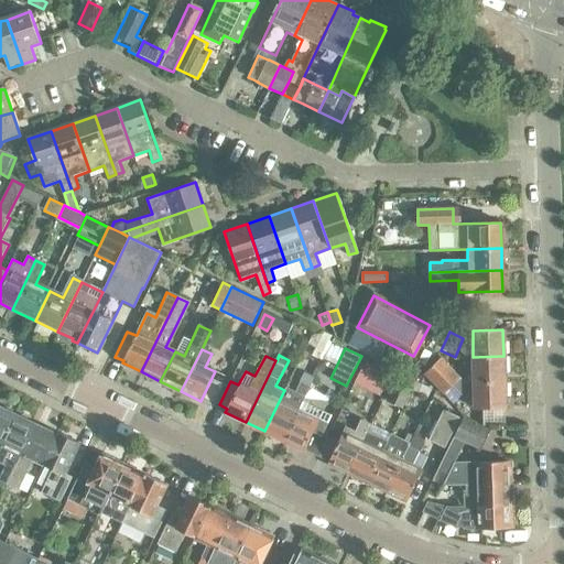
[(474,382),(505,382),(503,356),(473,357),(474,382)]
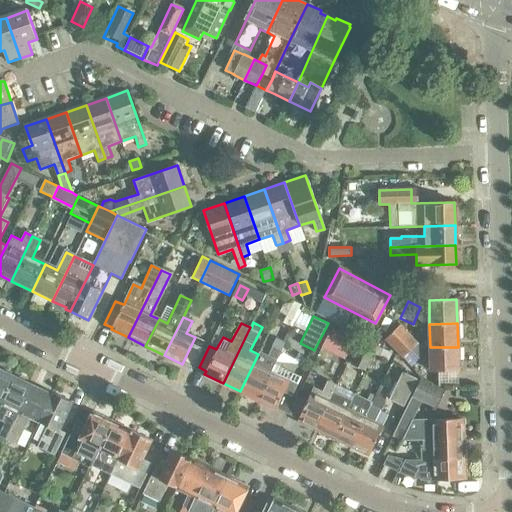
[(422,348),(400,324),(384,339),(402,358),(411,350),(423,363),(430,363),(430,371),(438,371),(439,384),(459,384),(458,347),(430,347),(422,348)]
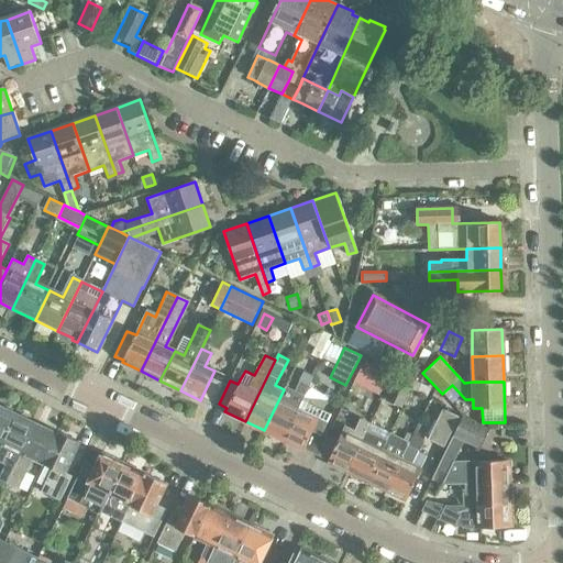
[(378,395),(390,373),(365,360),(354,382),(378,395)]
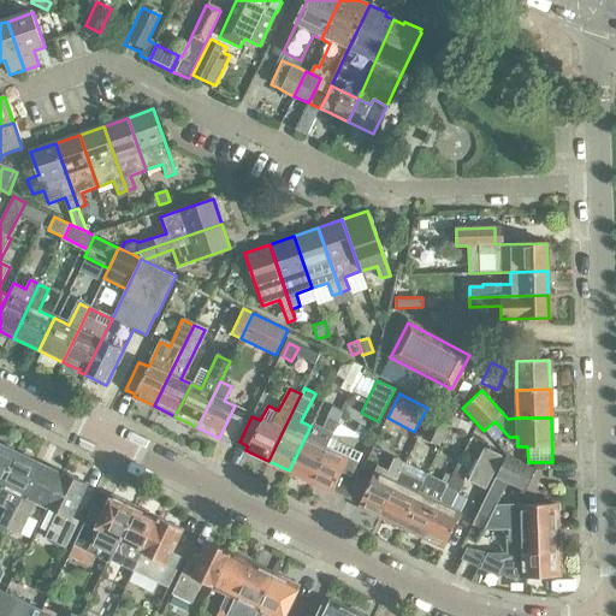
[(472,422),(455,415),(456,412),(440,404),(434,415),(433,415),(422,436),(439,444),(450,424),(467,432),(472,422)]
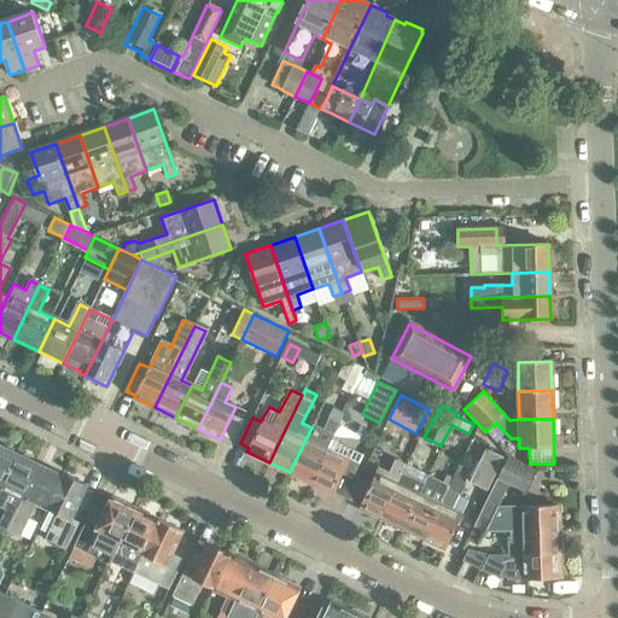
[(312,483),(331,441),(340,421),(331,417),(326,427),(314,421),(312,427),(290,472),(312,483)]
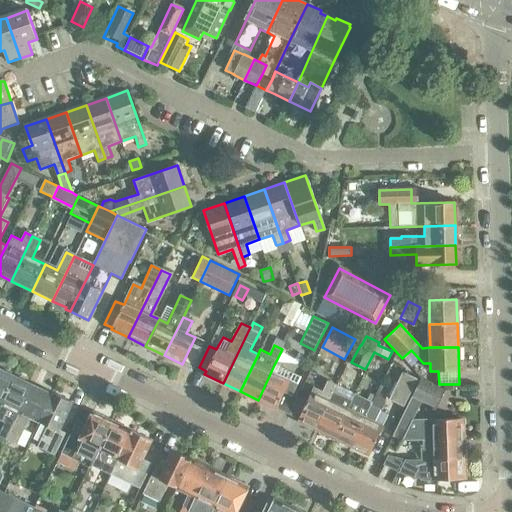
[(276,409),(289,382),(292,374),(274,365),(258,400),(276,409)]
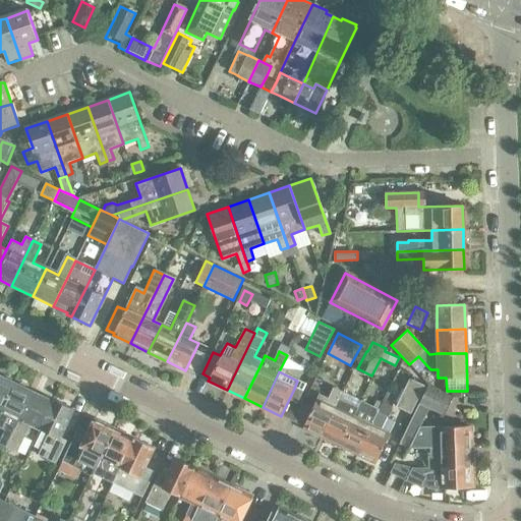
[(0,375),(0,415),(15,384),(0,375)]
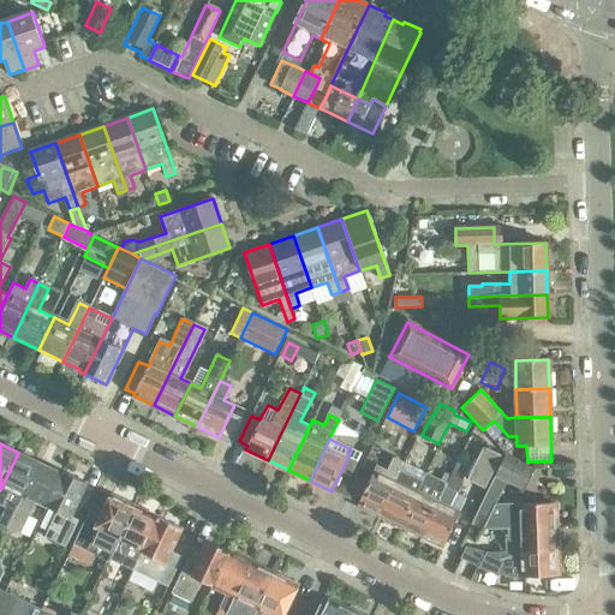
[(485,488),(501,454),(484,446),(469,479),(485,488)]
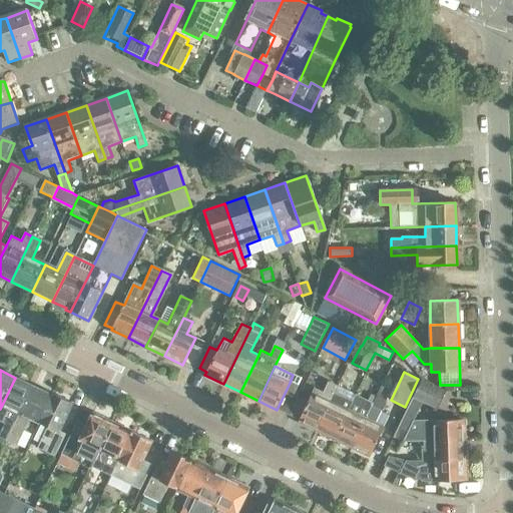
[(15,378),(0,409),(0,421),(5,423),(0,433),(0,437),(7,441),(33,387),(15,378)]
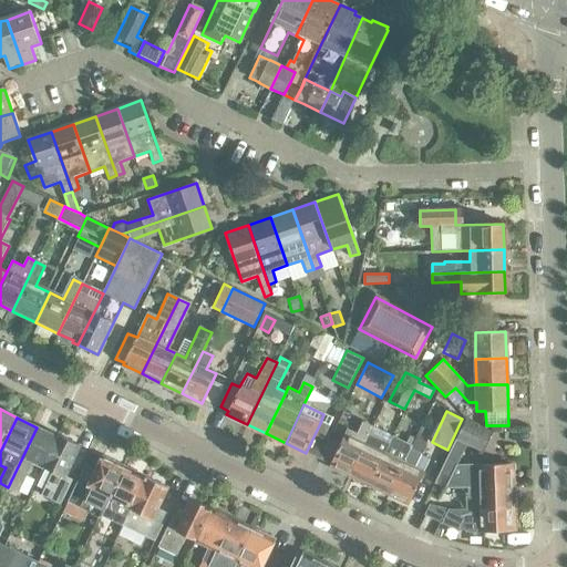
[(482,452),(492,432),(465,420),(434,483),(443,487),(445,488),(467,487),(511,486),(509,464),(457,465),(467,444),(482,452)]
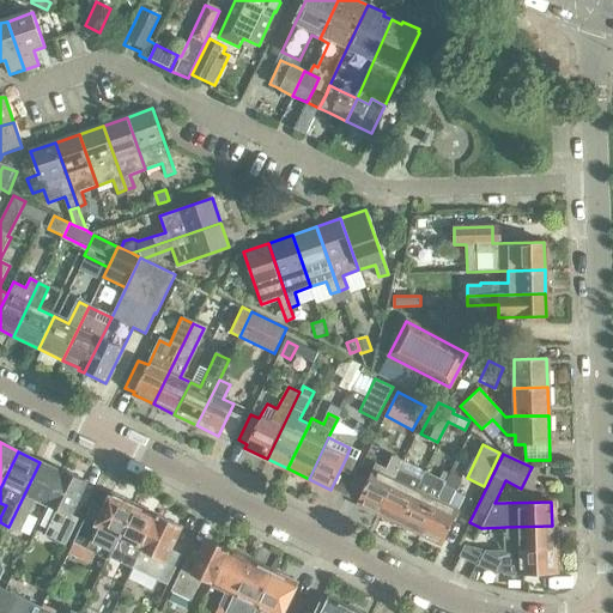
[(378,513),(400,469),(404,461),(392,455),(386,467),(376,462),(372,469),(357,502),(378,513)]
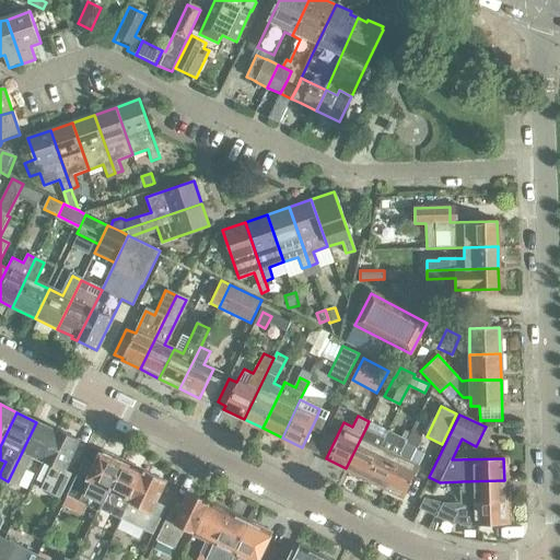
[(36,422),(8,481),(18,486),(32,456),(43,462),(57,432),(36,422)]
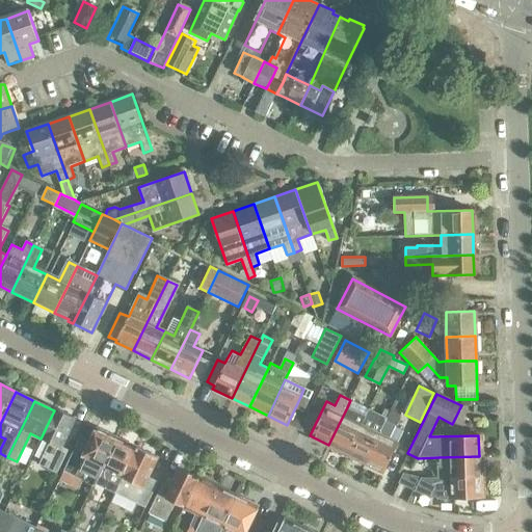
[(347,454),(365,416),(347,407),(328,445),(347,454)]
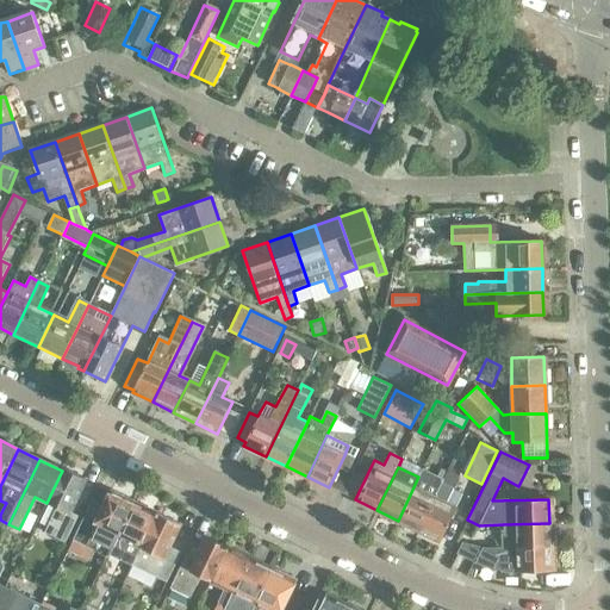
[(63,468),(62,471),(47,503),(56,508),(44,533),(64,543),(78,517),(68,512),(85,479),(63,468)]
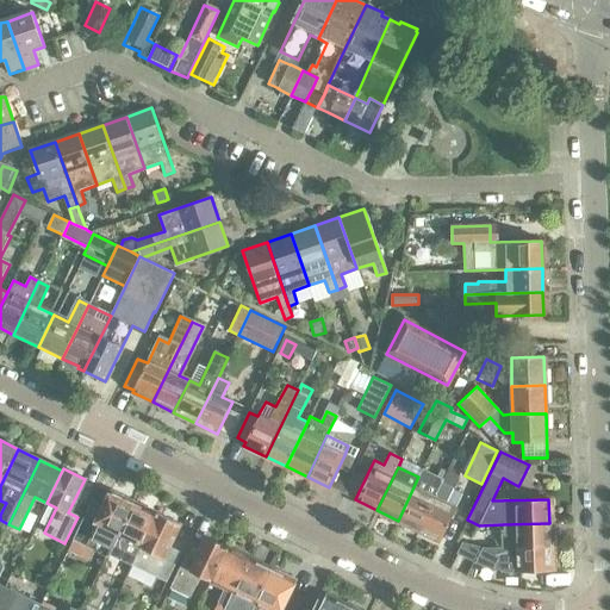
[(418,530),(447,472),(440,470),(436,475),(422,470),(418,477),(398,521),(418,530)]
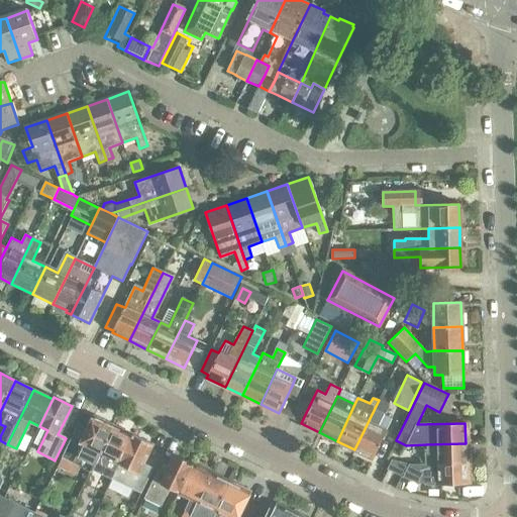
[(374,458),(387,431),(378,427),(389,403),(379,399),(379,400),(354,449),(374,458)]
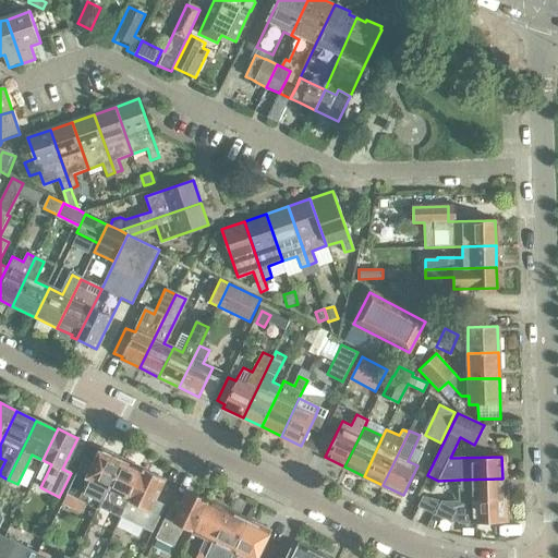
[(105,500),(123,461),(101,451),(93,469),(82,464),(62,502),(83,512),(87,502),(89,502),(93,495),(105,500)]
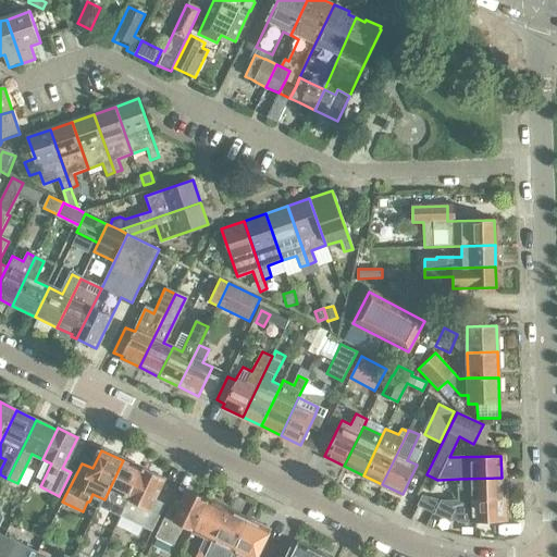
[(120,517),(143,470),(123,460),(104,499),(100,507),(120,517)]
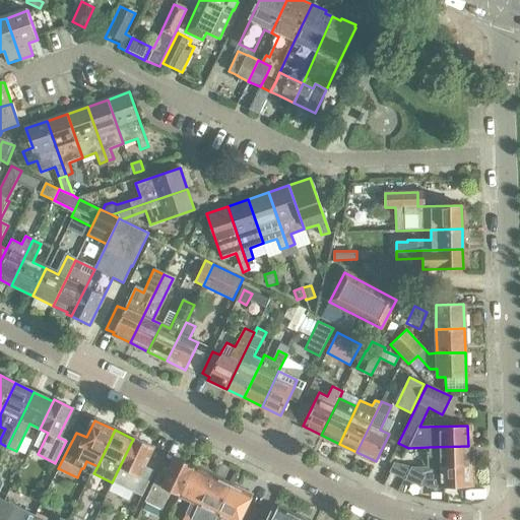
[(141,497),(154,470),(144,465),(153,447),(134,437),(133,439),(112,482),(141,497)]
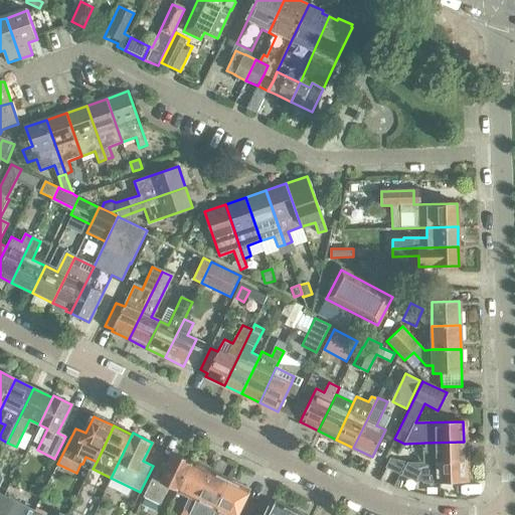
[(396,455),(402,443),(394,439),(388,451),(396,455)]
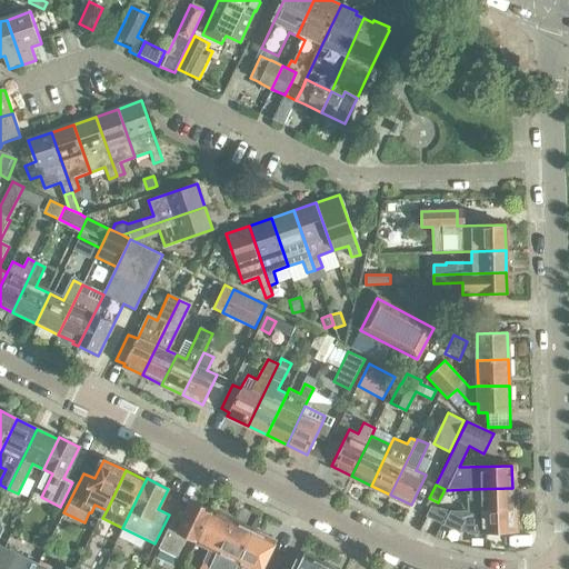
[(462,511),(512,509),(512,488),(469,489),(469,499),(461,499),(462,511)]
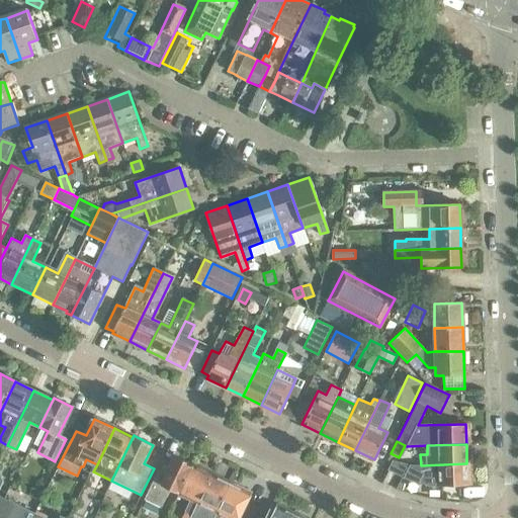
[(160,471),(147,500),(163,508),(172,490),(181,495),(194,467),(195,465),(176,456),(167,476),(160,471)]
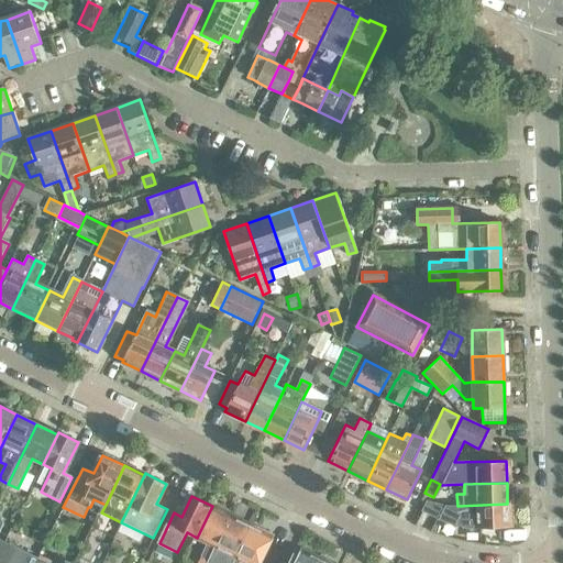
[(449,506),(445,505),(427,500),(422,510),(456,526),(456,523),(465,528),(508,527),(507,504),(457,506),(451,506),(449,506)]
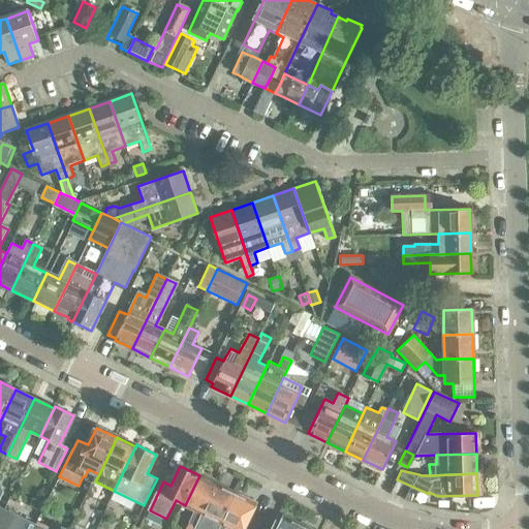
[(198,477),(185,505),(196,510),(187,528),(196,528),(218,487),(198,477)]
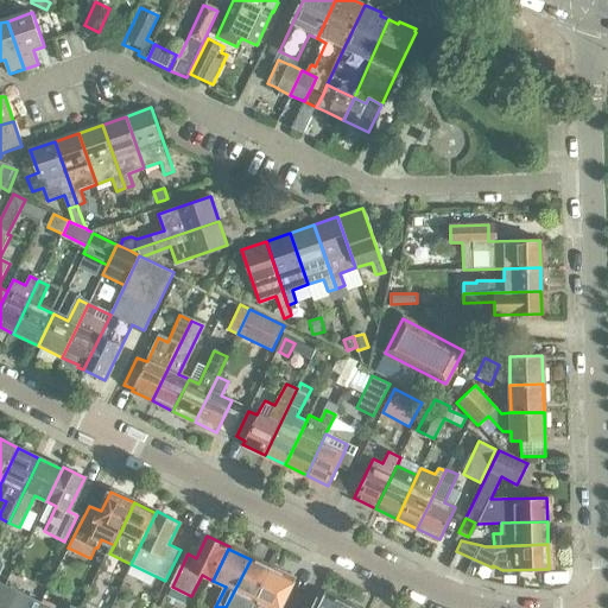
[(251,559),(226,607),(253,607),(257,602),(272,570),(251,559)]
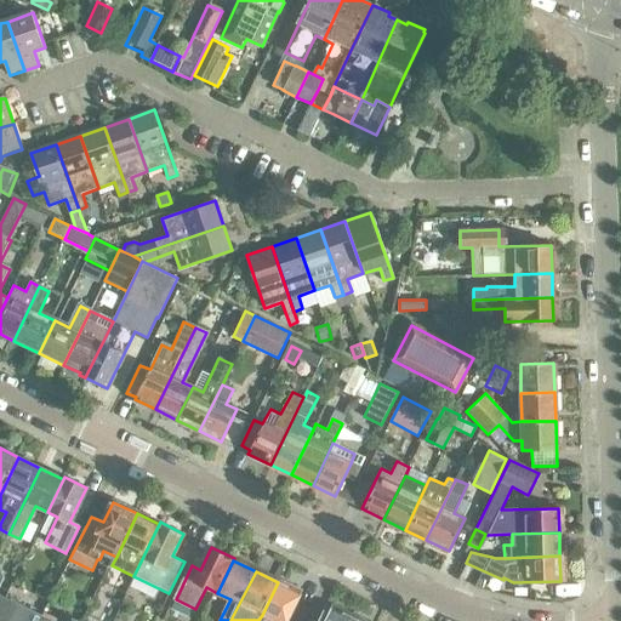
[(262,615),(258,620),(289,620),(302,594),(278,582),(262,615)]
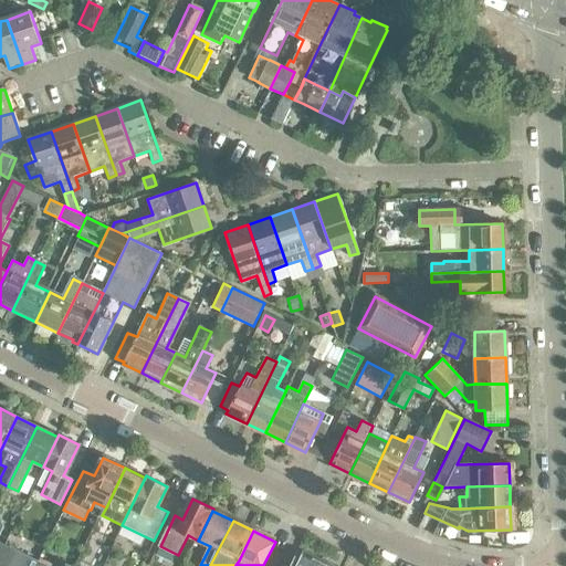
[(32,541),(41,545),(44,537),(37,533),(32,541)]
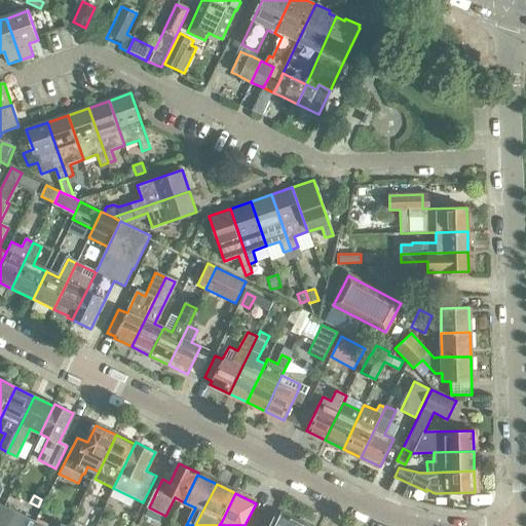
[(0,525),(6,525),(14,511),(0,503),(0,525)]
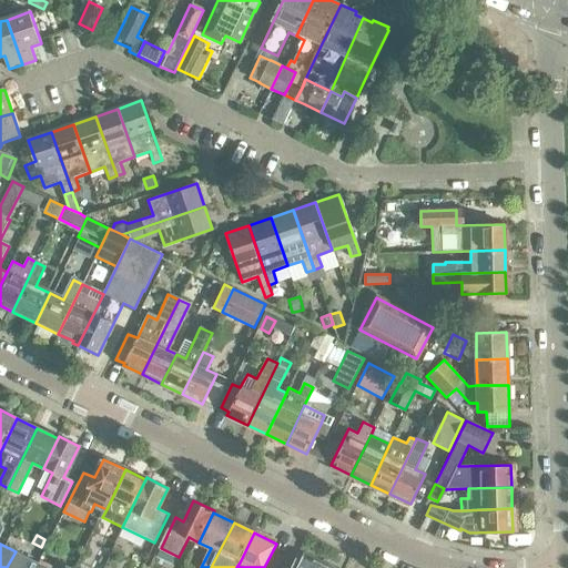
[(22,567),(28,558),(16,551),(7,567),(22,567)]
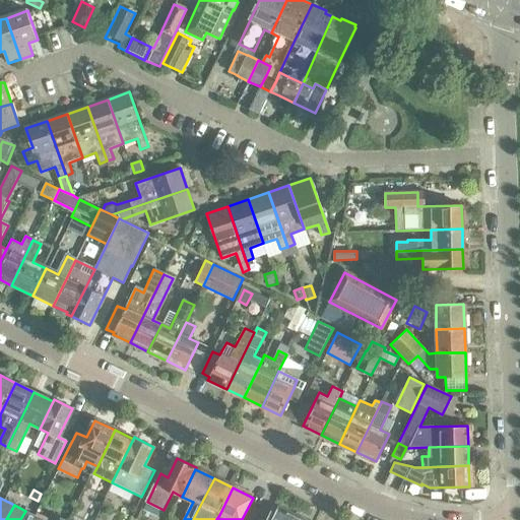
[(293,519),(295,518),(277,509),(275,508),(269,519),(293,519)]
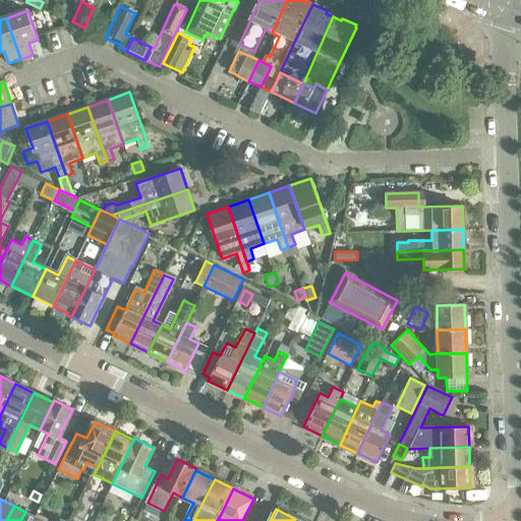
[(36,520),(38,517),(25,512),(20,520),(36,520)]
